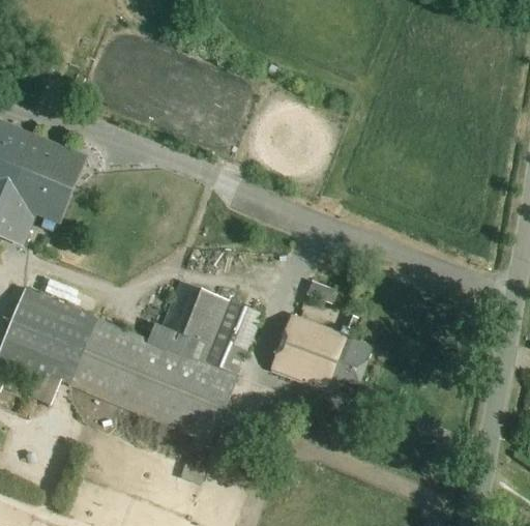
[(42,62),(36,75),(48,80),(54,67),(42,62)]
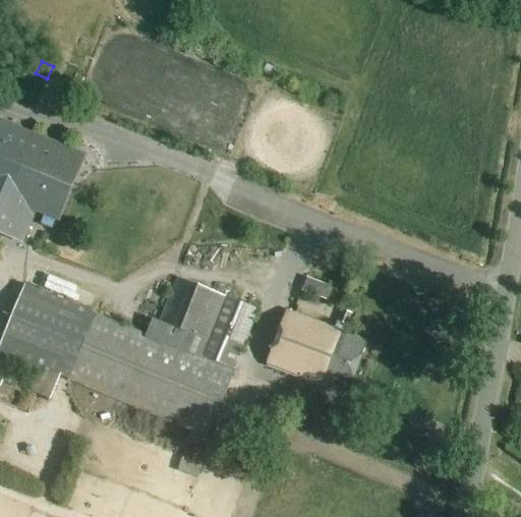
[(66,157),(0,129),(0,229),(19,237),(35,202),(58,211),(73,173),(61,169),(66,157)]
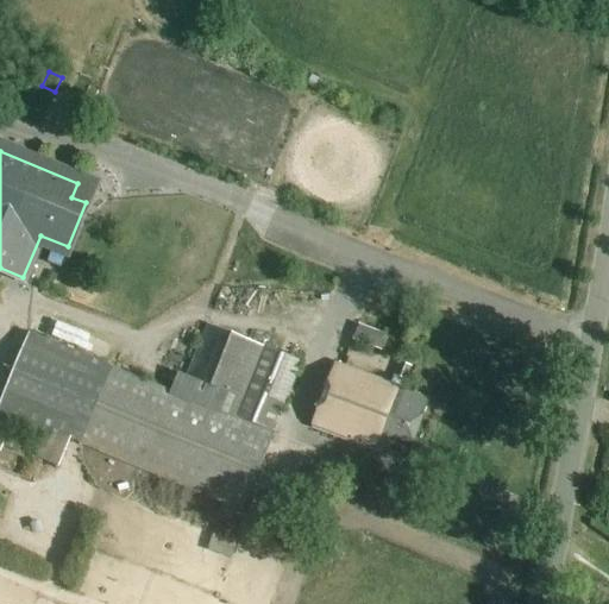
[(46,258),(61,264),(66,252),(51,246),(46,258)]
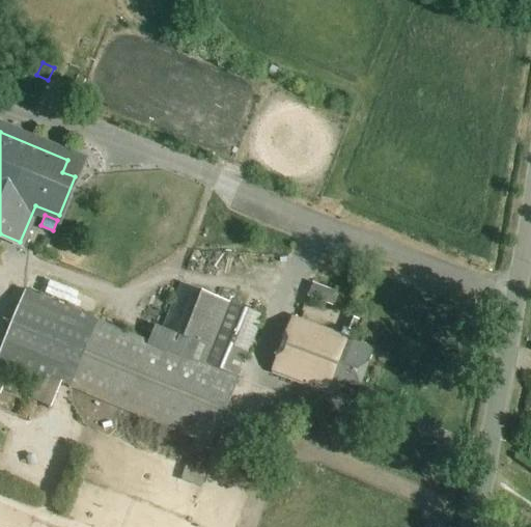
[(0,348),(0,388),(6,375),(33,386),(30,396),(50,405),(60,380),(71,384),(71,385),(212,443),(264,314),(184,280),(165,326),(199,339),(192,356),(149,338),(99,316),(99,319),(25,287),(0,348)]
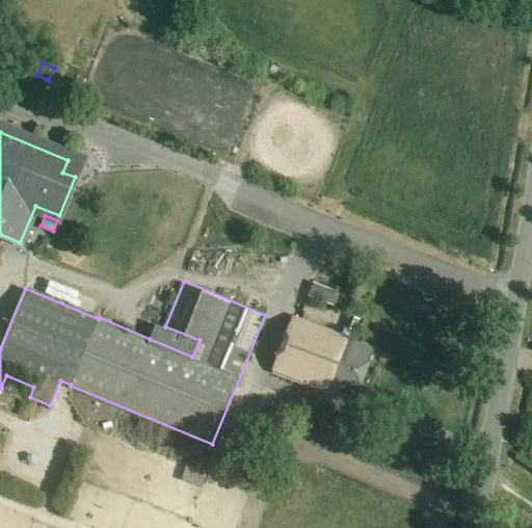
[(313,281),(308,294),(335,304),(339,290),(313,281)]
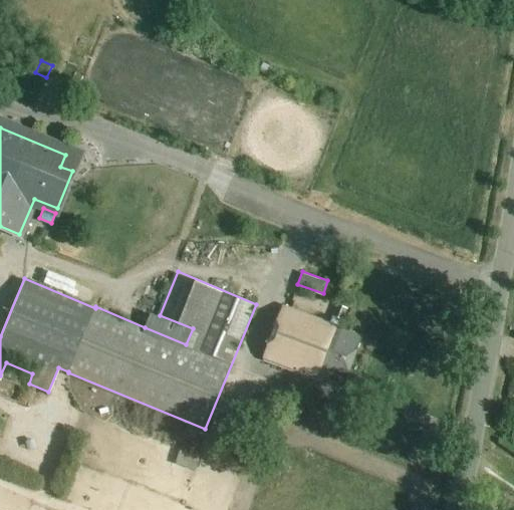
[(337,304),(330,322),(281,303),(260,358),(320,381),(326,364),(345,371),(359,333),(340,326),(342,319),(343,319),(347,307),(337,304)]
